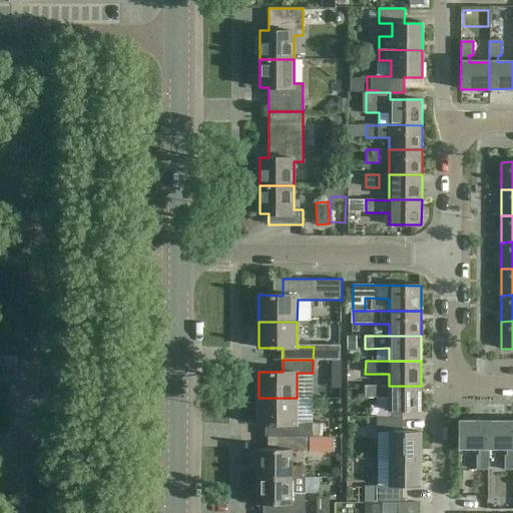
[(389,386),(378,385),(365,386),(365,399),(379,398),(389,398),(389,411),(421,411),(421,386),(389,386)]
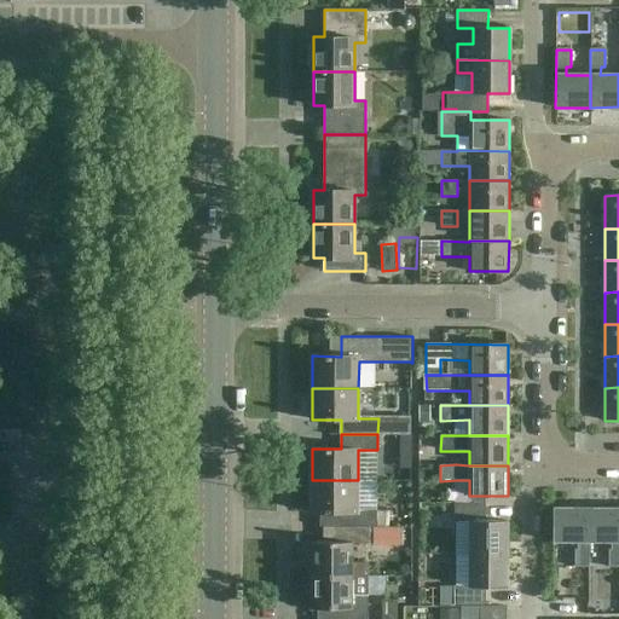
[(358,510),(358,480),(312,480),(312,512),(340,513),(340,527),(386,527),(386,512),(358,510)]
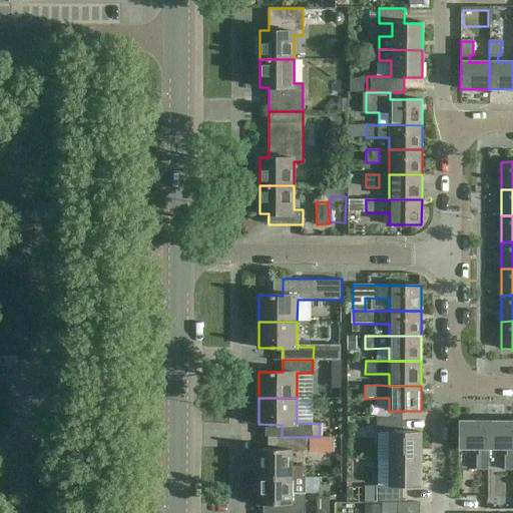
[(390,459),(420,459),(420,432),(403,432),(403,417),(377,417),(377,432),(390,432),(390,459)]
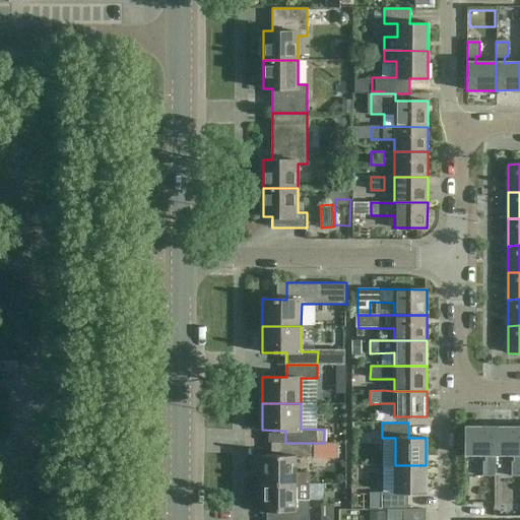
[(519,427),(495,428),(495,455),(515,455),(515,462),(511,462),(511,476),(519,476),(519,427)]
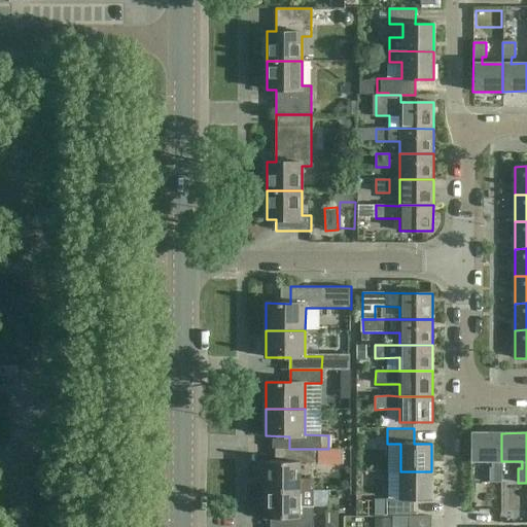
[(501,461),(501,433),(471,433),(471,461),(493,461),(493,468),(489,468),(489,483),(501,483),(501,471),(501,461)]
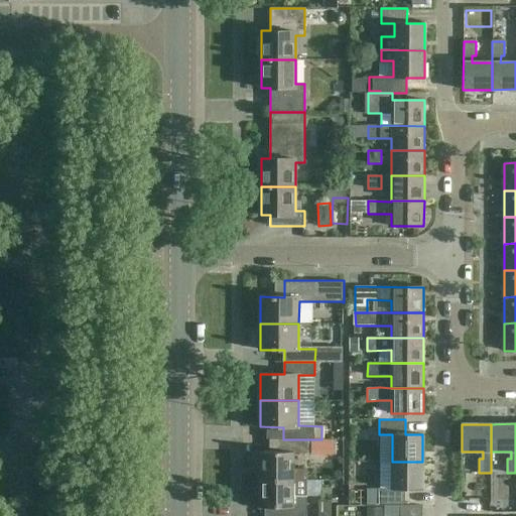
[(259,453),(259,480),(294,481),(307,481),(307,469),(294,468),(294,454),(307,454),(307,439),(270,439),(270,453),(259,453)]
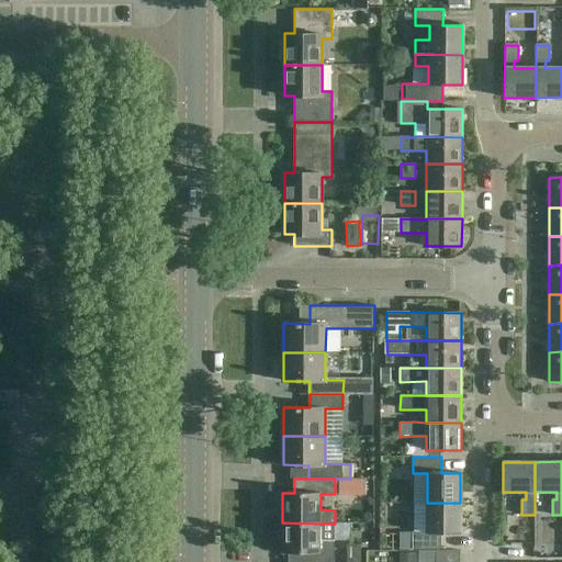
[(460,534),(460,503),(427,503),(427,532),(400,532),(400,549),(441,549),(441,534),(460,534)]
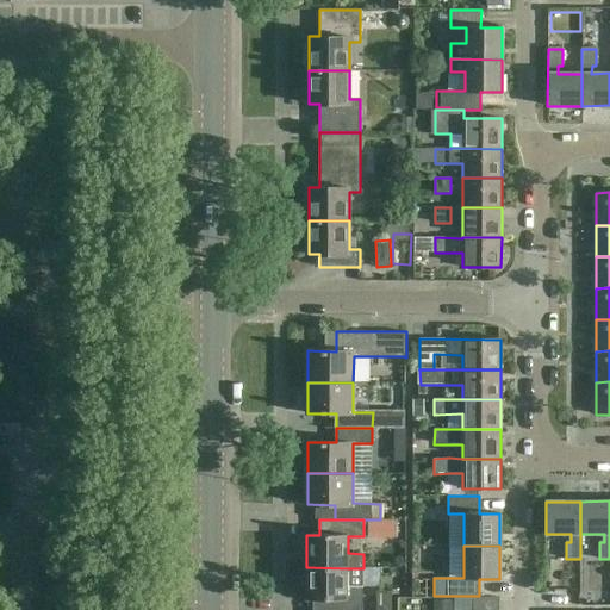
[(348,586),(348,568),(306,567),(306,601),(318,601),(318,609),(362,609),(363,586),(348,586)]
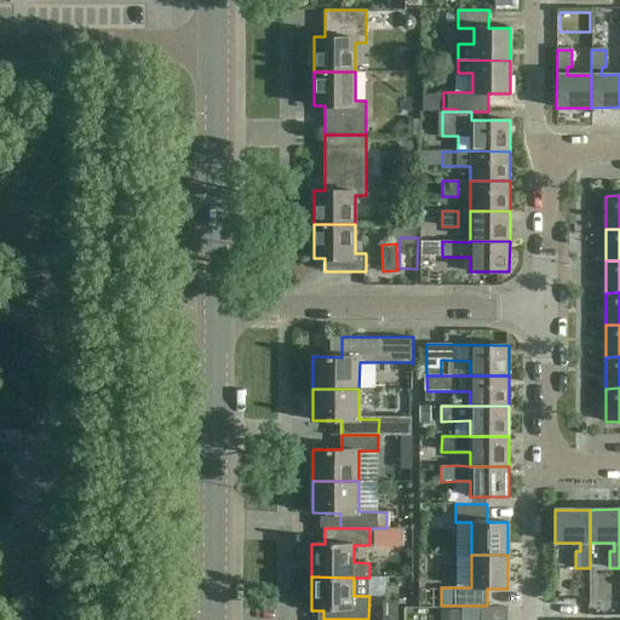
[(461,619),(509,619),(509,608),(463,608),(461,619)]
